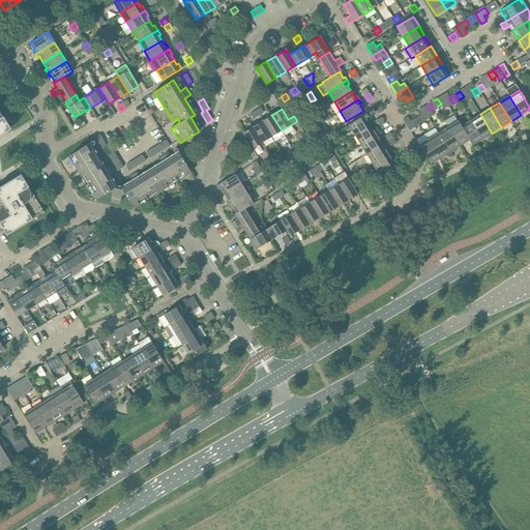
[(112,110),(107,113),(110,118),(115,115),(112,110)]
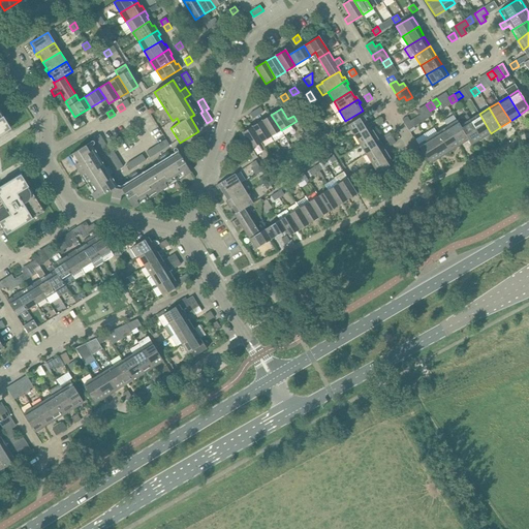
[(0,134),(11,128),(0,111),(0,134)]
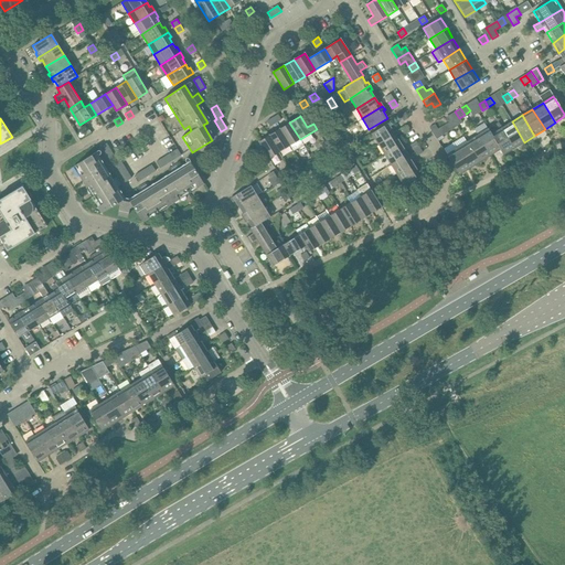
[(501,128),(514,148),(524,142),(512,121),(501,128)]
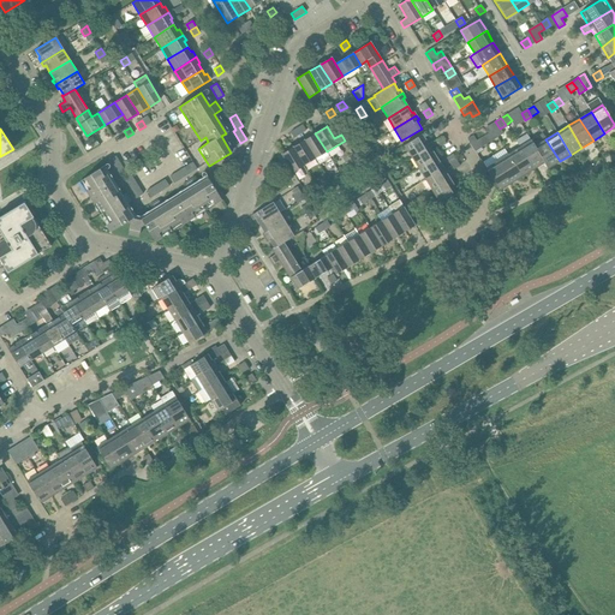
[(327,151),(315,133),(304,141),(315,159),(327,151)]
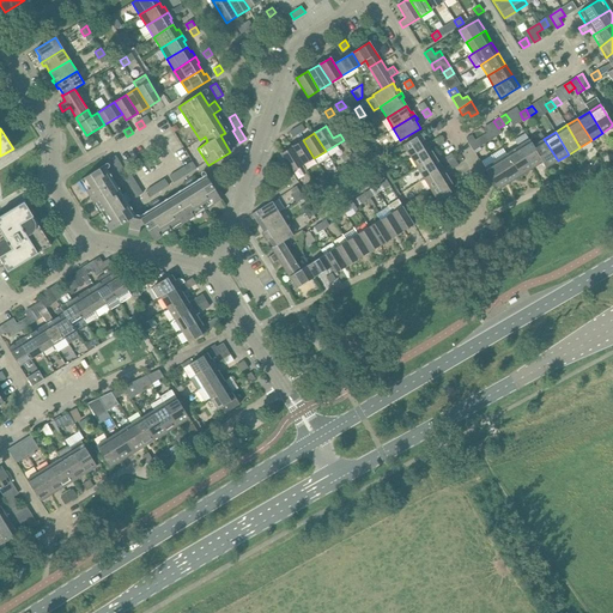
[(410,157),(429,145),(422,133),(402,145),(410,157)]
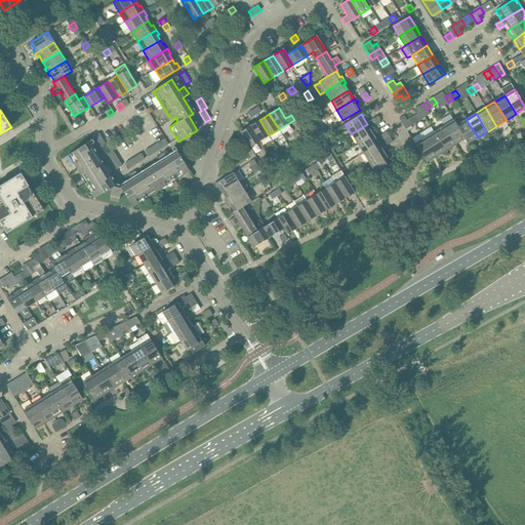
[(417,114),(411,117),(415,123),(420,120),(417,114)]
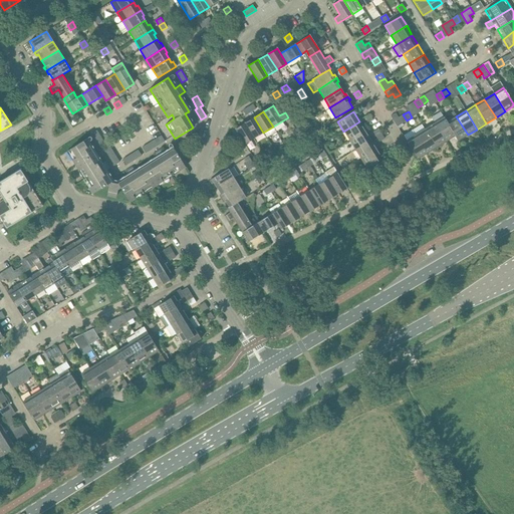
[(458,141),(459,141),(468,135),(456,116),(453,111),(444,117),(447,122),(455,136),(458,141)]
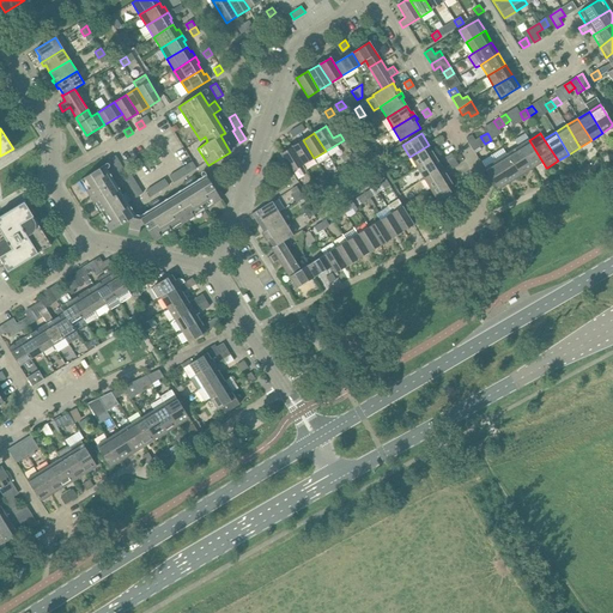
[(473,151),(485,144),(480,137),(475,140),(472,134),(466,139),(473,151)]
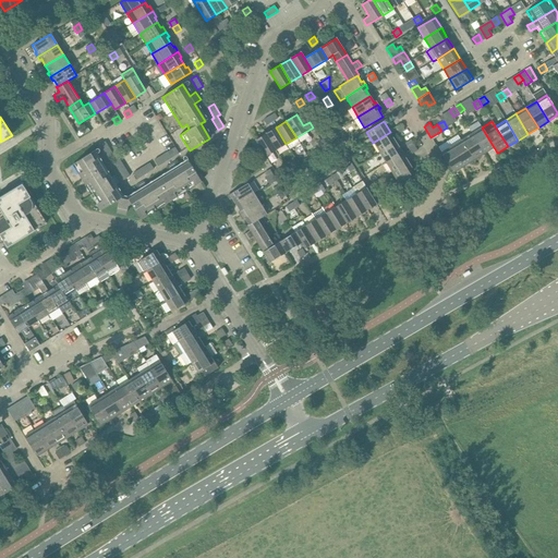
[(396,128),(399,133),(404,130),(401,124),(396,128)]
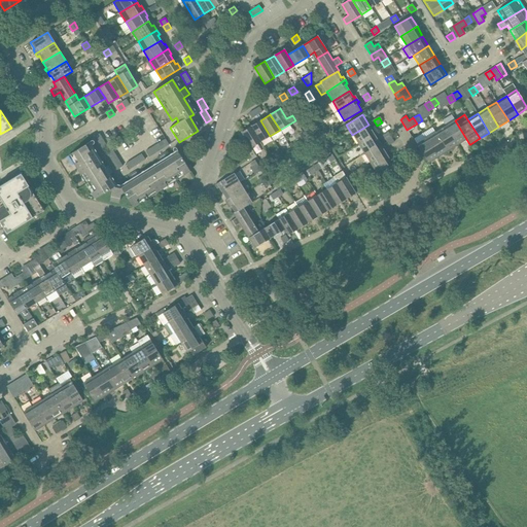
[(270,136),(260,120),(251,127),(260,142),(270,136)]
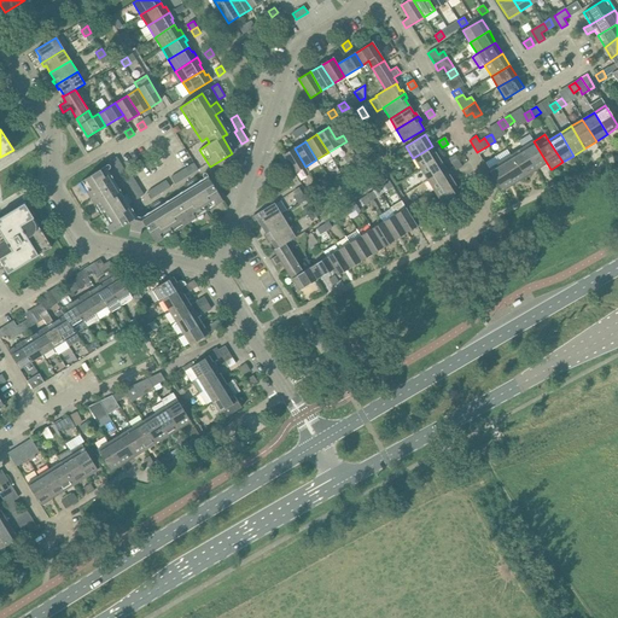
[(537,147),(534,141),(523,149),(536,170),(547,163),(537,147)]
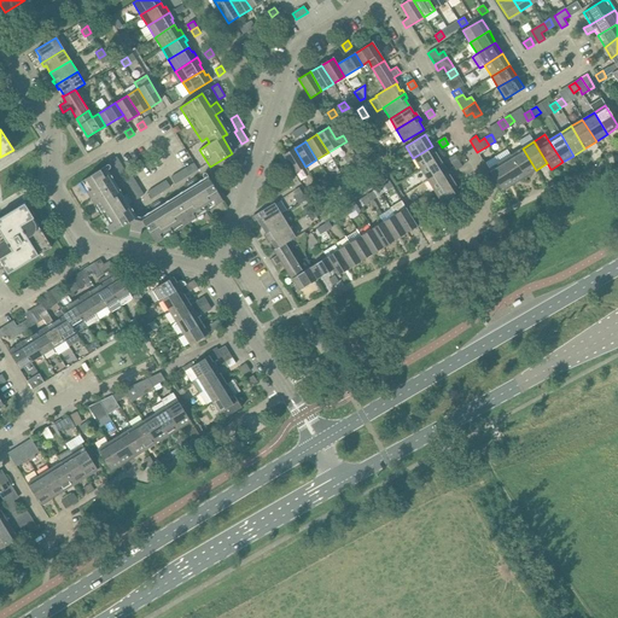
[(438,157),(432,146),(413,158),(420,169),(438,157)]
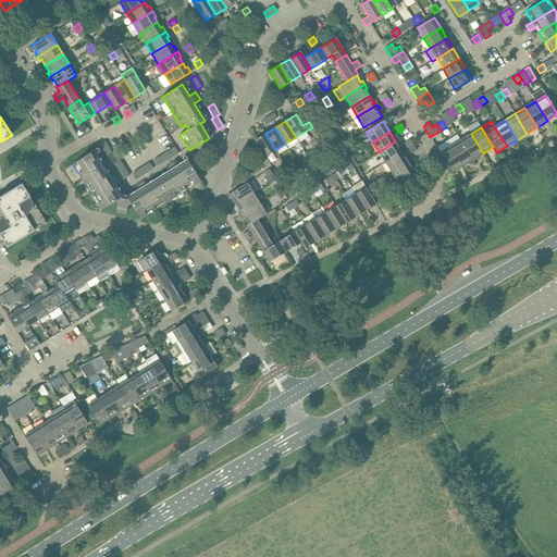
[(275,150),(265,134),(255,140),(265,157),(275,150)]
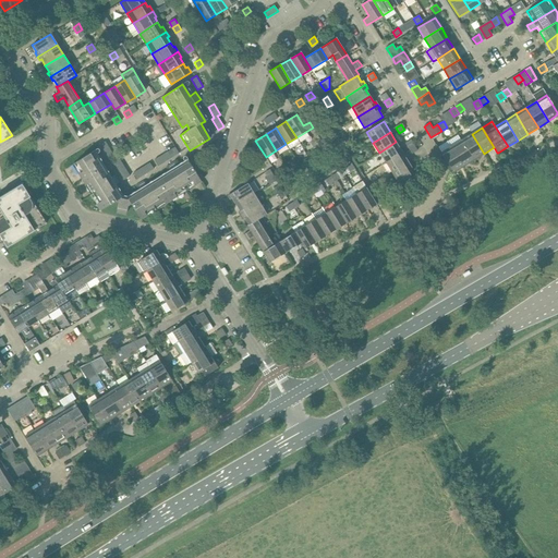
[(461,140),(474,160),(484,154),(472,134),(461,140)]
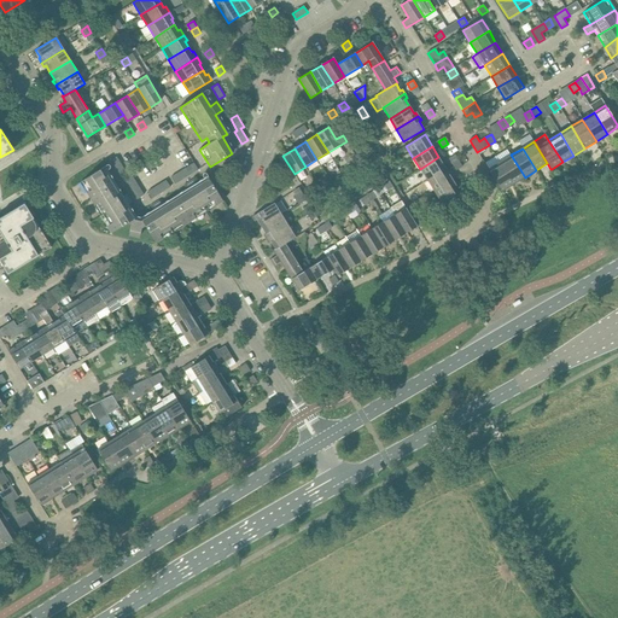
[(459,161),(455,155),(449,158),(453,164),(459,161)]
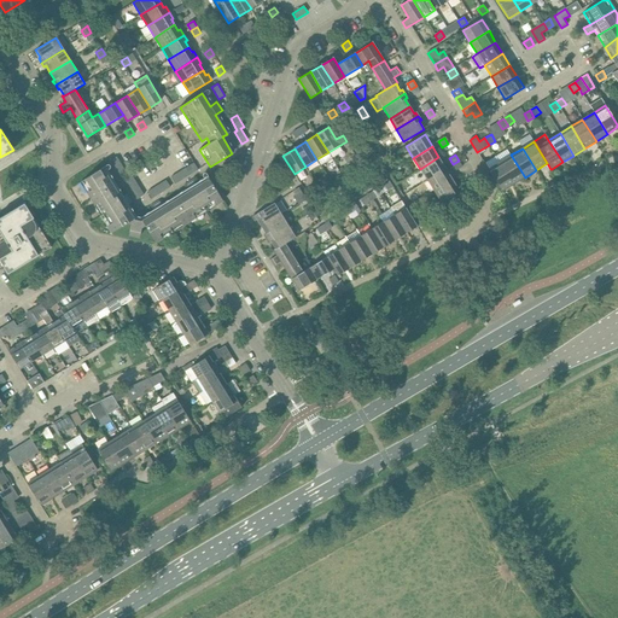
[(500,162),(513,184),(525,178),(511,155),(500,162)]
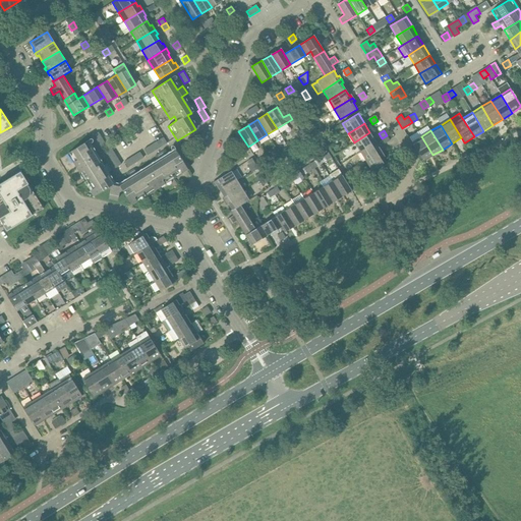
[(106,143),(99,133),(99,132),(93,135),(100,148),(106,143)]
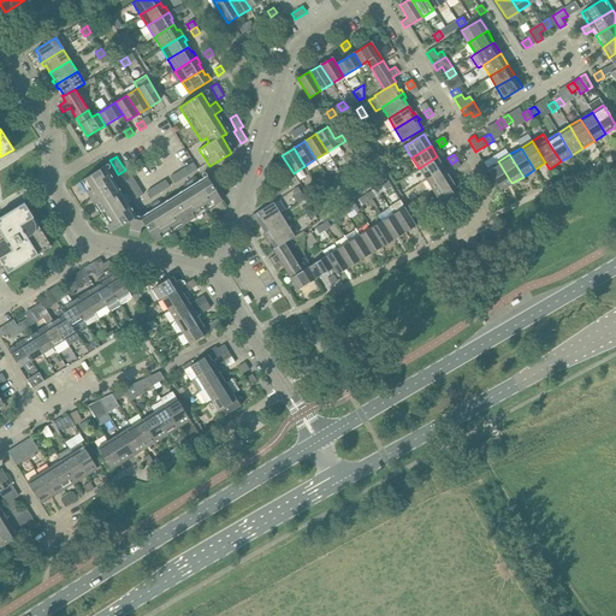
[(426,179),(444,169),(437,157),(419,169),(426,179)]
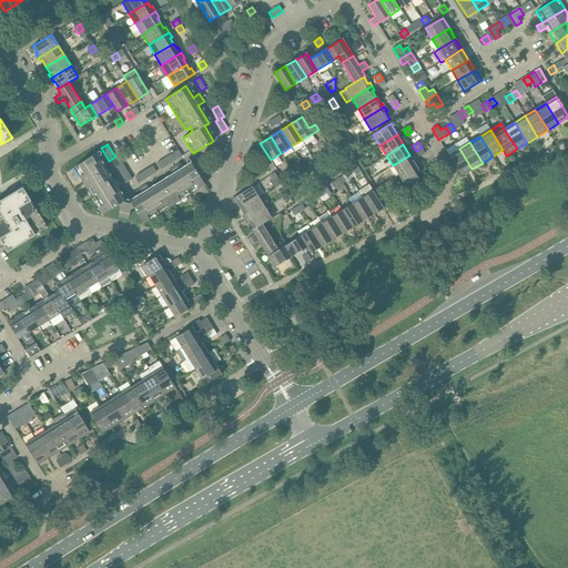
[(459,149),(448,155),(462,175),(472,169),(459,149)]
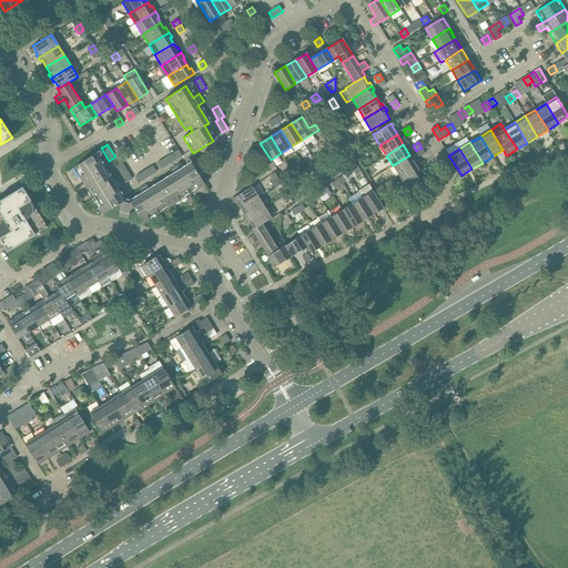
[(161,169),(182,156),(178,150),(158,163),(161,169)]
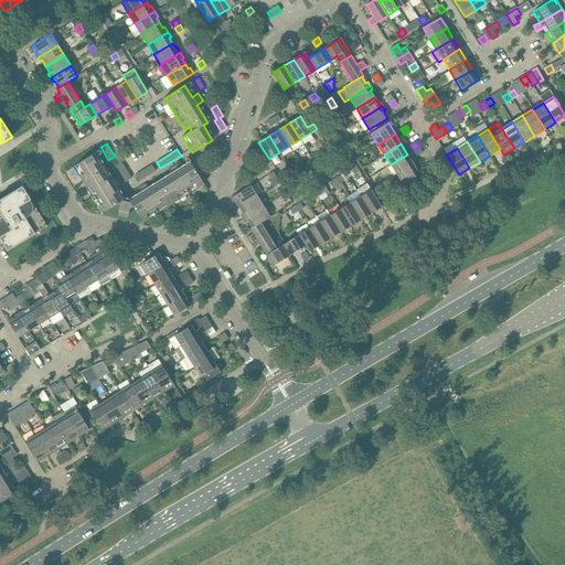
[(126,202),(124,201),(123,201),(115,189),(121,184),(117,177),(110,181),(94,153),(76,164),(83,174),(80,177),(86,188),(89,185),(102,205),(98,206),(102,213),(117,203),(119,206),(118,213),(119,215),(123,216),(126,202)]
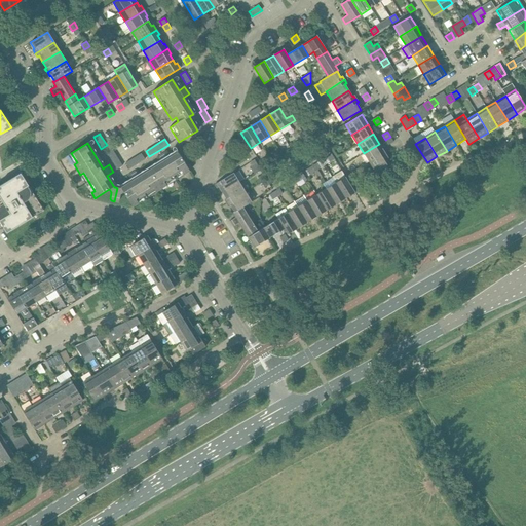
[(385,153),(379,144),(364,153),(370,162),(385,153)]
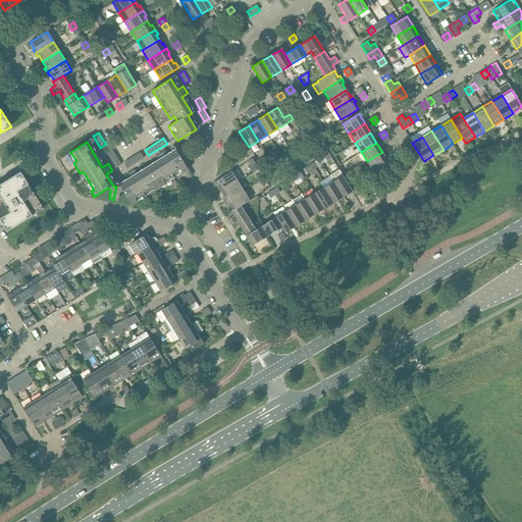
[(121,164),(112,149),(106,153),(116,168),(121,164)]
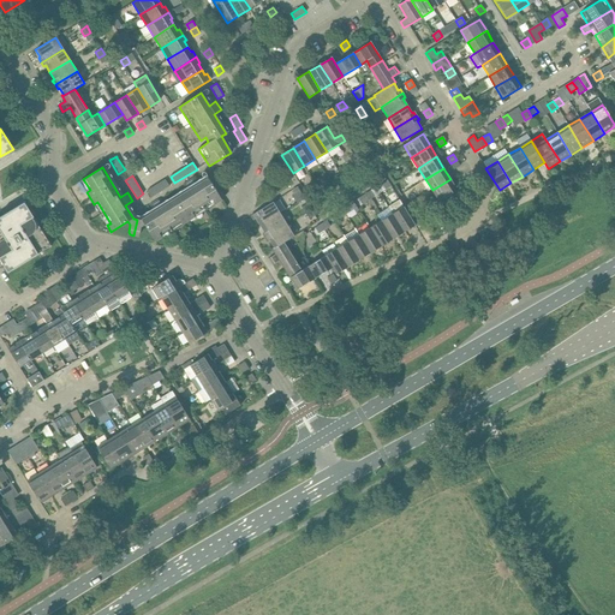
[(154,212),(141,220),(137,220),(133,236),(137,236),(139,234),(141,227),(144,225),(155,242),(161,238),(160,234),(180,221),(183,225),(195,218),(192,214),(214,201),(215,204),(222,199),(208,178),(196,186),(191,179),(183,185),(187,191),(162,207),(159,199),(150,206),(154,212)]
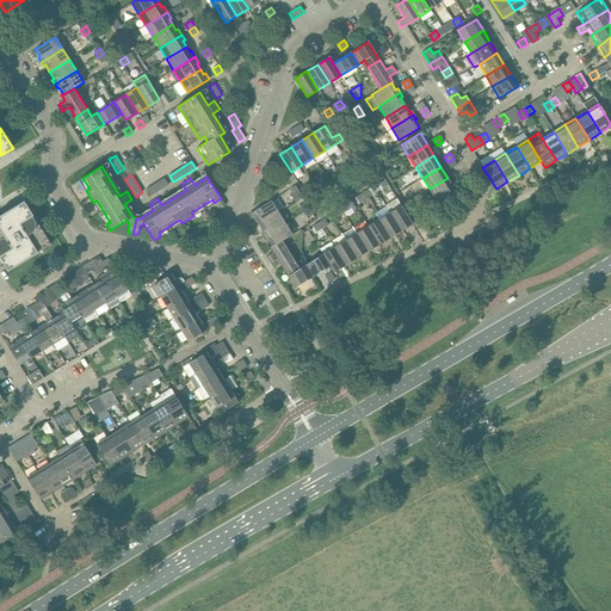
[(168,185),(164,178),(146,190),(150,197),(168,185)]
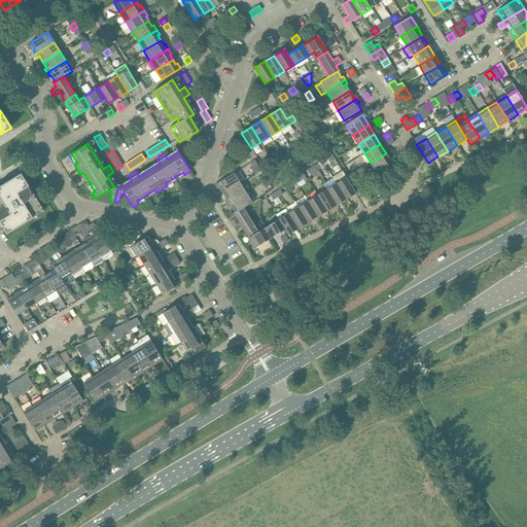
[(377,173),(392,164),(386,153),(371,163),(377,173)]
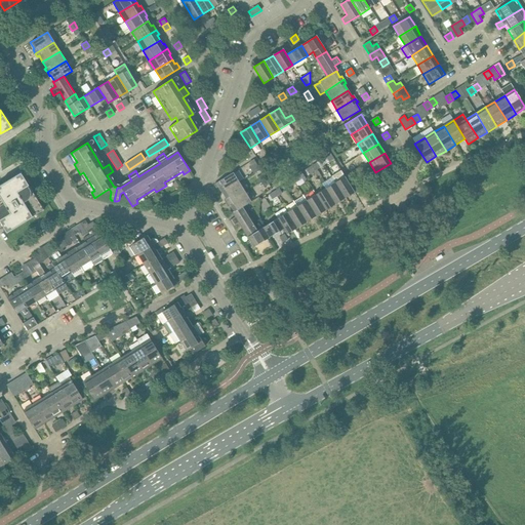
[(331,154),(326,157),(329,162),(334,159),(331,154)]
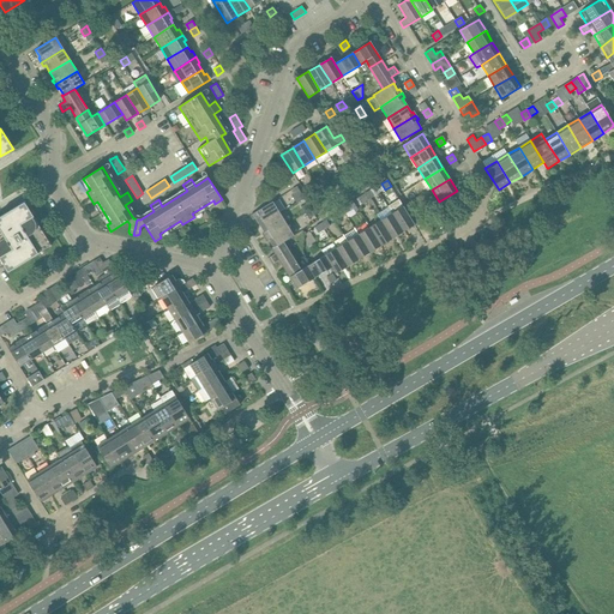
[(298,186),(292,191),(295,196),(301,192),(298,186)]
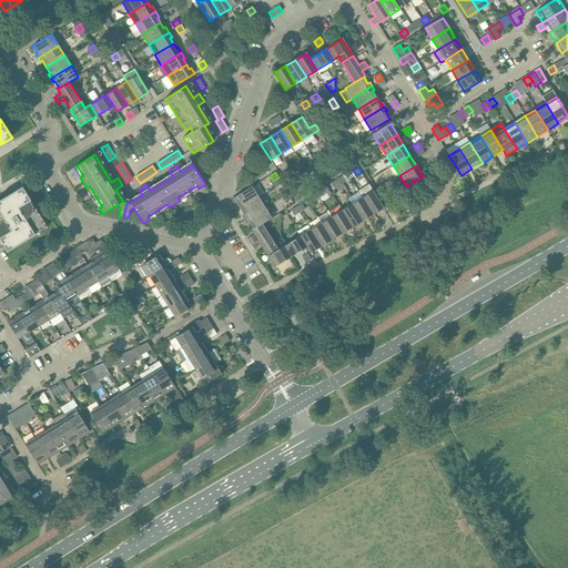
[(47,226),(22,186),(0,200),(0,240),(7,252),(47,226)]
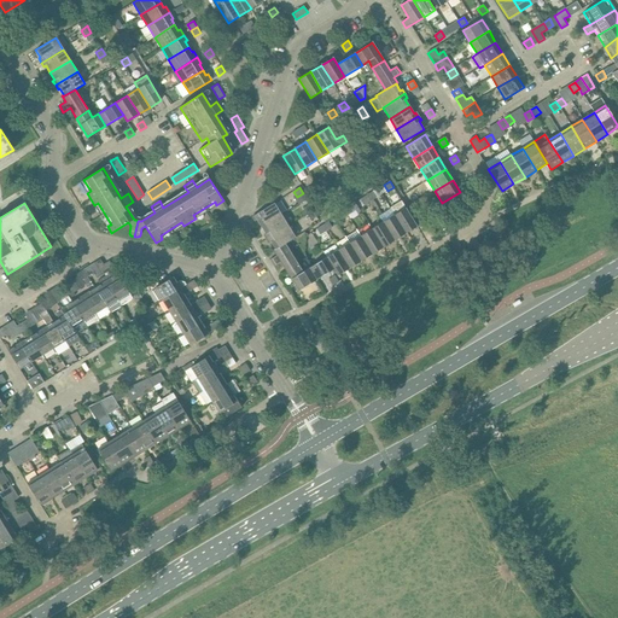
[(274,203),(254,216),(252,216),(255,221),(257,220),(261,227),(281,215),(274,203)]
